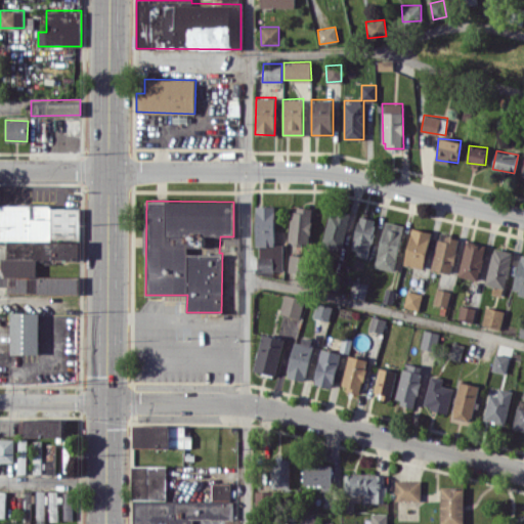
[(80,207),(0,205),(0,239),(6,241),(6,258),(1,258),(0,275),(0,285),(6,286),(6,292),(78,294),(78,276),(36,275),(36,258),(79,259),(80,238),(79,238),(80,207)]
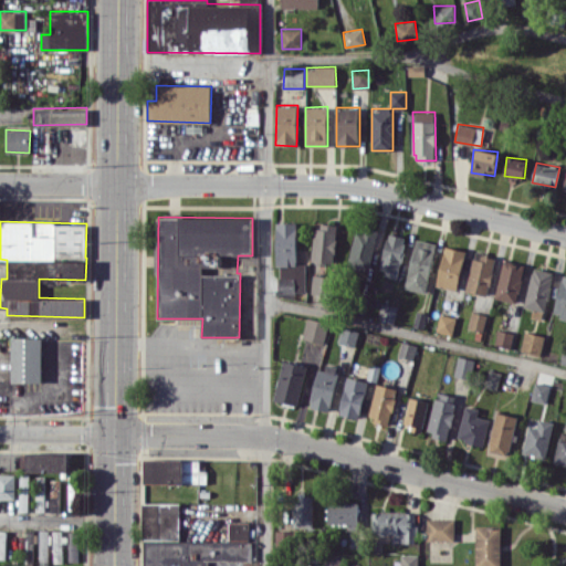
[(296,222),(276,222),(278,293),(305,292),(305,264),(297,264),(296,222)]
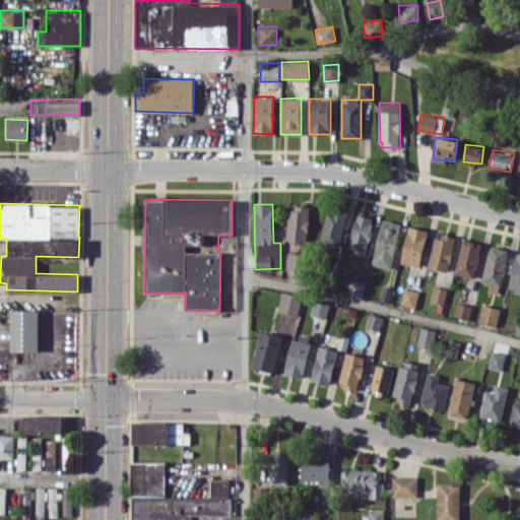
[(309,242),(310,205),(288,204),(286,241),(309,242)]
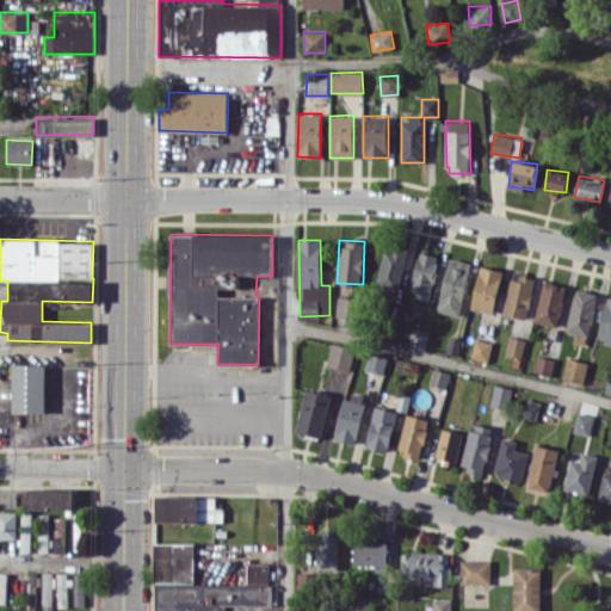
[(399,290),(408,250),(386,244),(376,284),(399,290)]
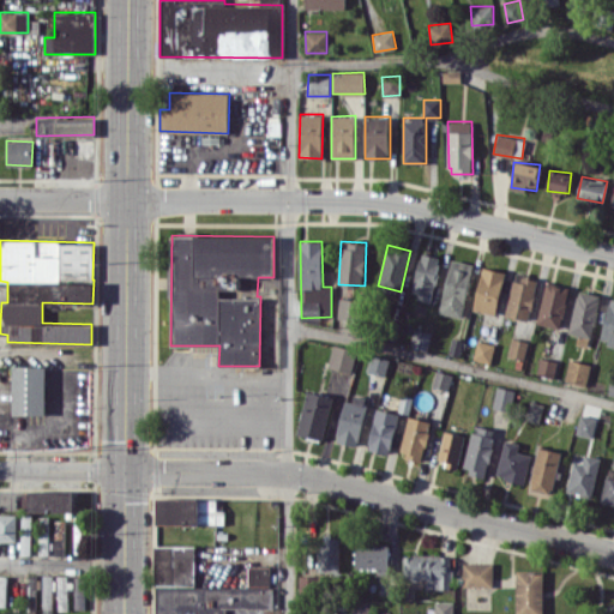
[(440,257),(420,253),(411,295),(432,300),(440,257)]
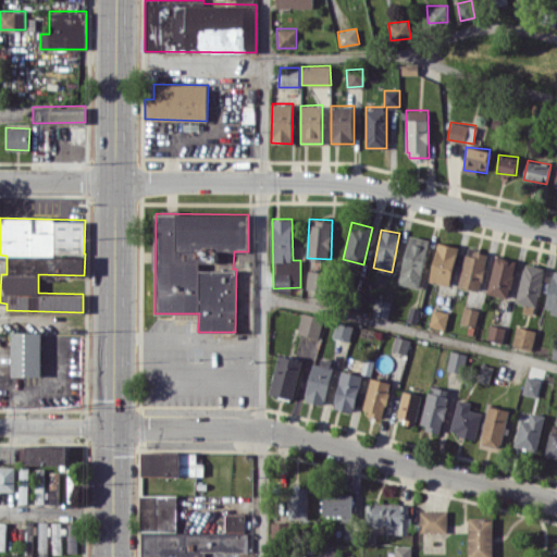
[(430,239),(409,235),(398,284),(419,288),(430,239)]
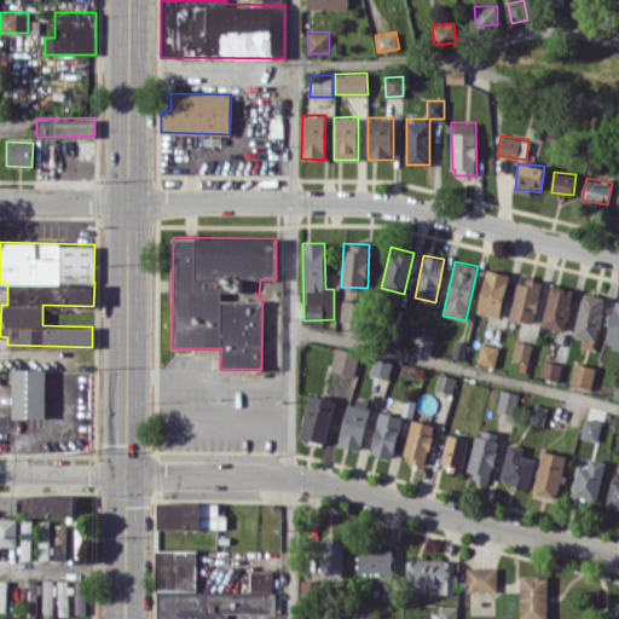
[(510,275),(487,268),(476,312),(499,317),(510,275)]
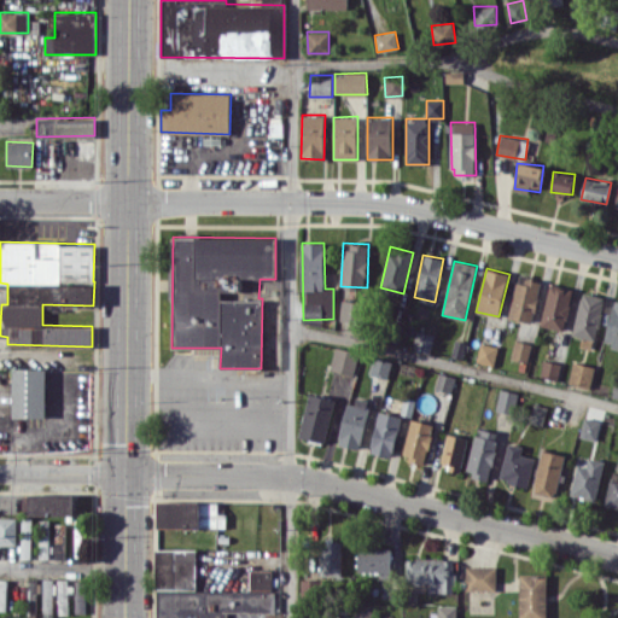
[(531,322),(541,280),(518,275),(508,318),(531,322)]
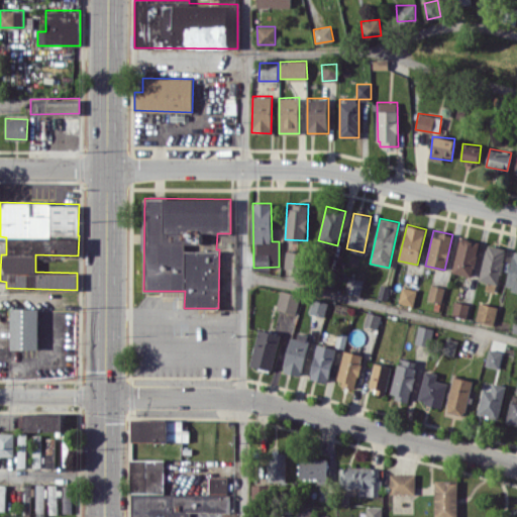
[(453,273),(474,276),(478,240),(458,237),(453,273)]
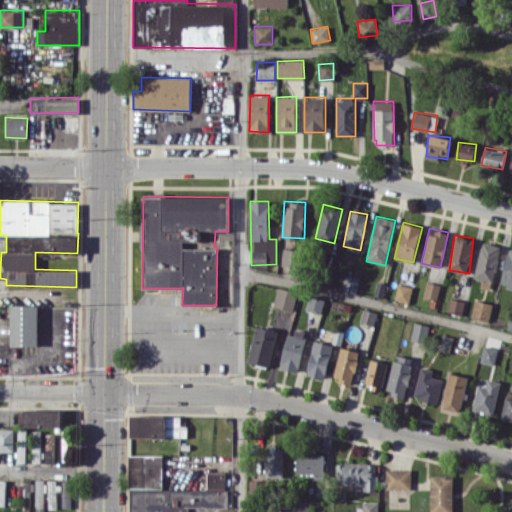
[(501,246),(482,242),(474,277),(482,279),(480,287),(491,289),(501,246)]
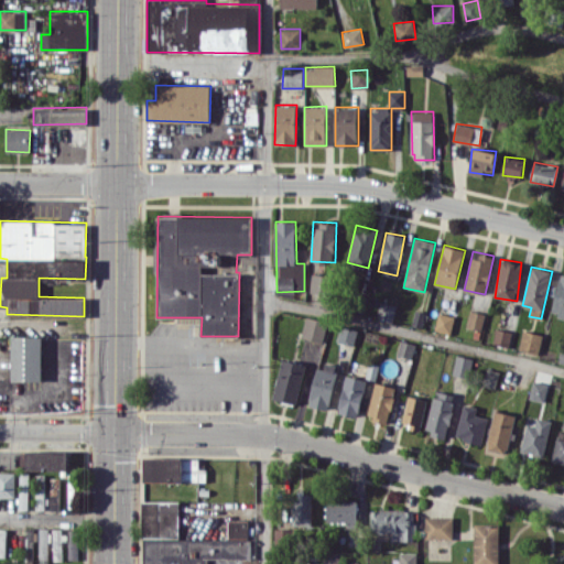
[(552,314),(563,316),(563,274),(560,273),(552,314)]
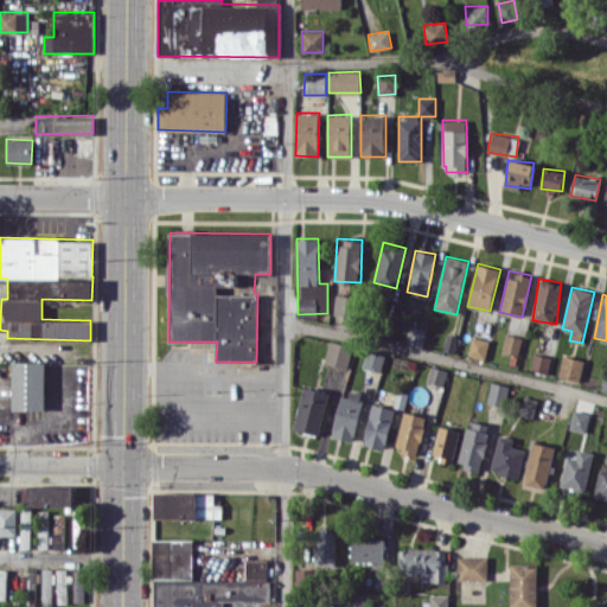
[(355,295),(334,295),(334,315),(353,315),(355,295)]
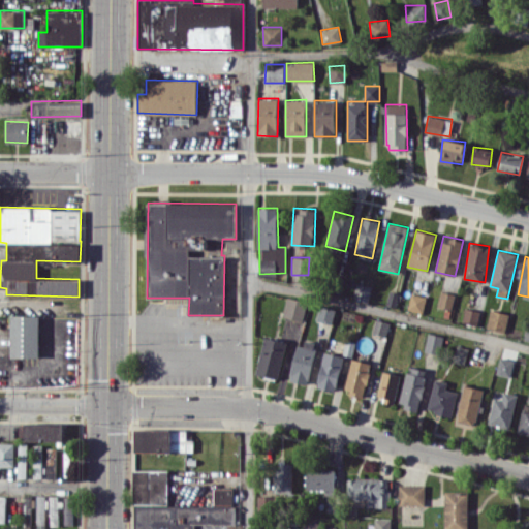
[(437,307),(452,310),(455,293),(441,290),(437,307)]
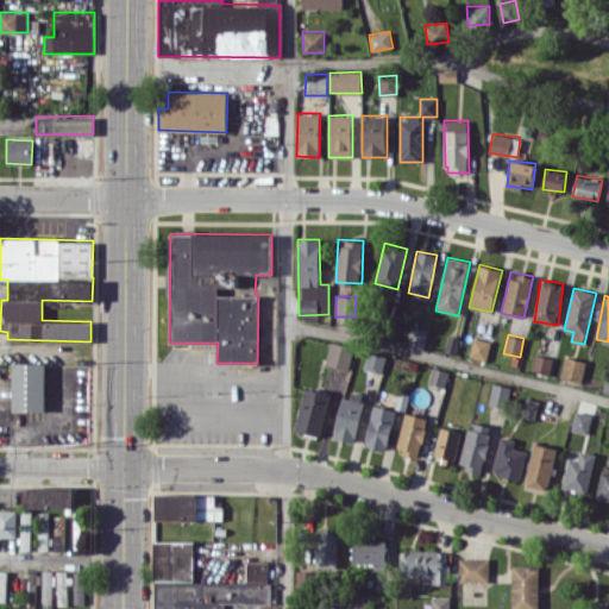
[(470,357),(488,359),(490,340),(472,338),(470,357)]
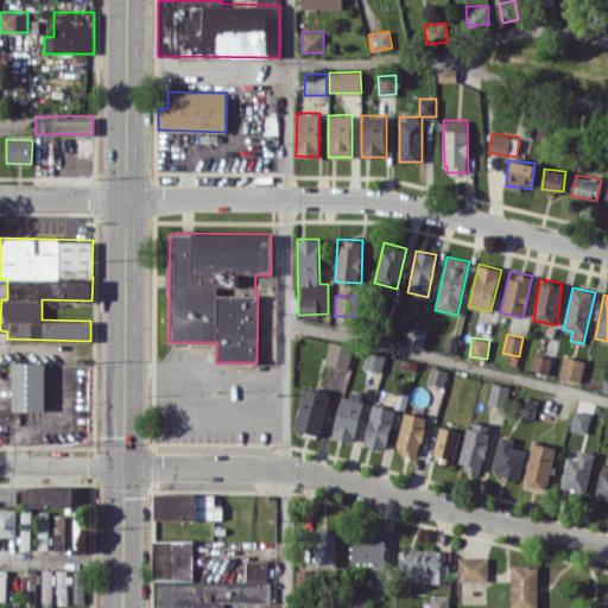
[(353,346),(330,341),(325,363),(348,368),(353,346)]
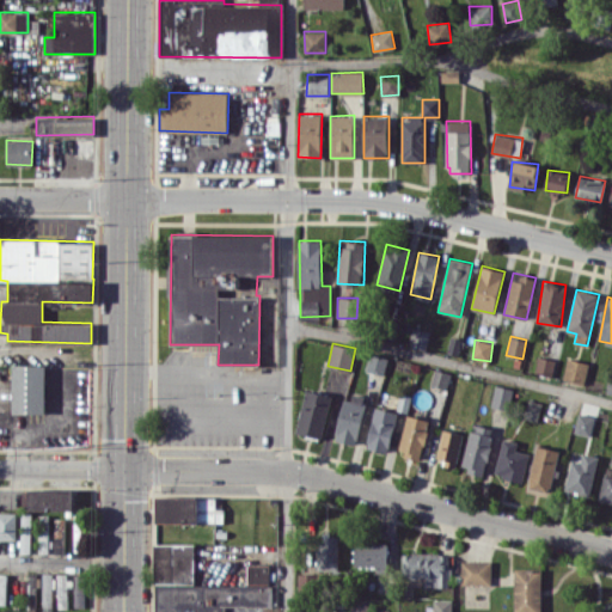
[(387,357),(369,354),(366,369),(384,374),(387,357)]
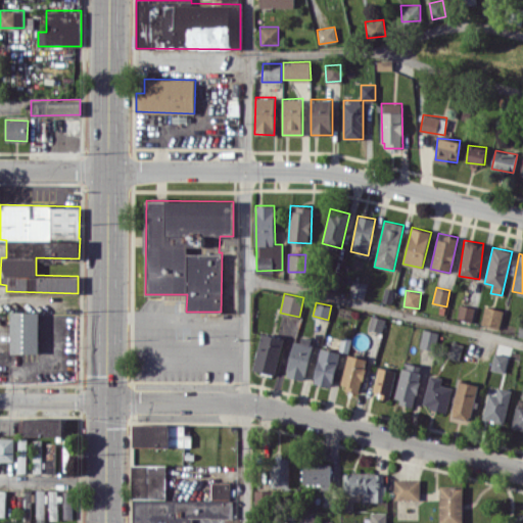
[(457,318),(471,322),(475,307),(460,304),(457,318)]
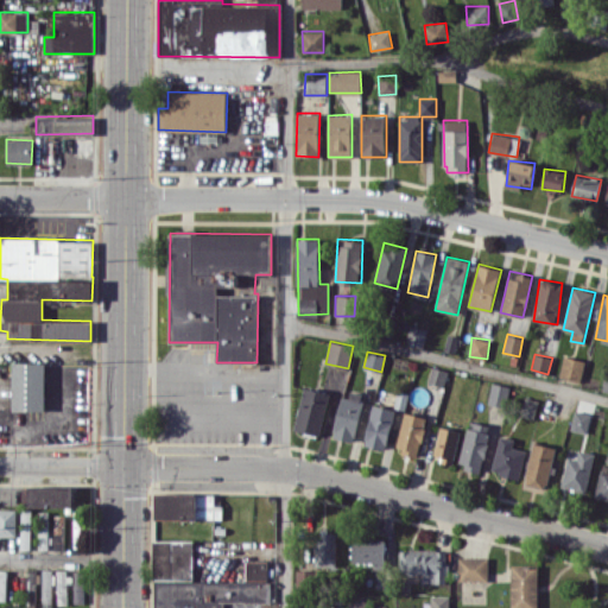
[(586,360),(563,356),(559,377),(581,381),(586,360)]
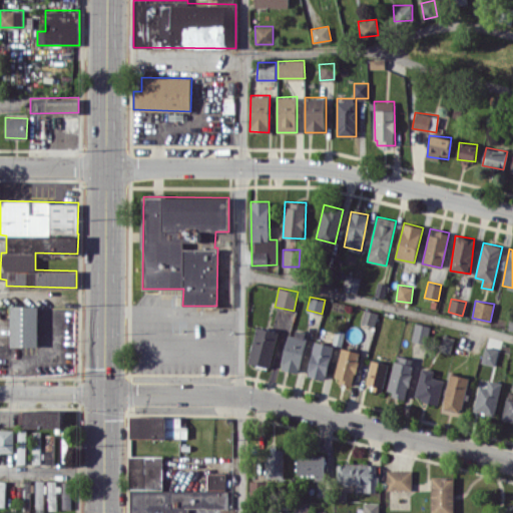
[(37,347),(38,306),(11,306),(10,346),(37,347)]
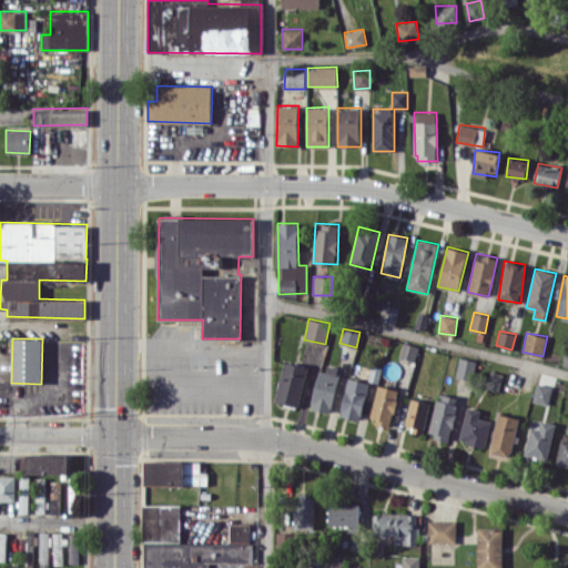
[(399,356),(415,361),(418,346),(404,342),(399,356)]
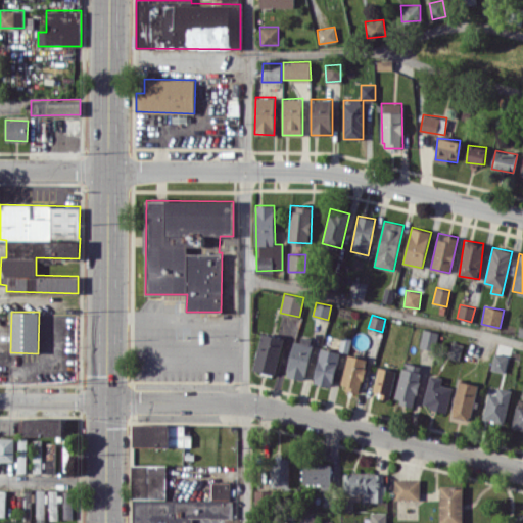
[(420,347),(435,349),(438,331),(423,329),(420,347)]
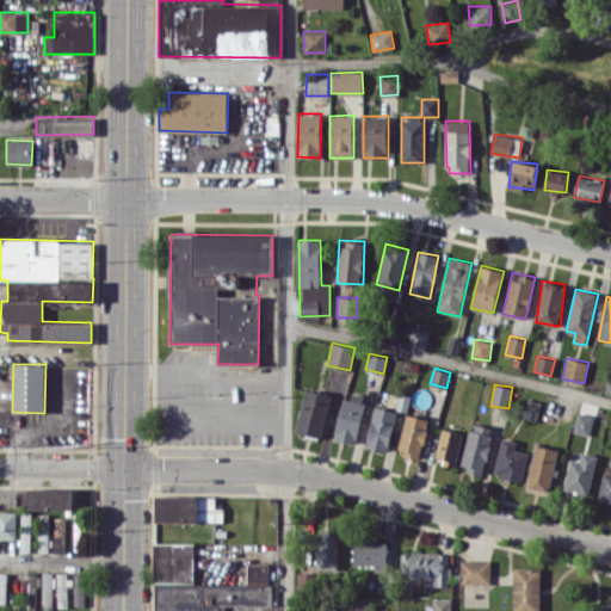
[(331,394),(306,388),(295,431),(321,437),(331,394)]
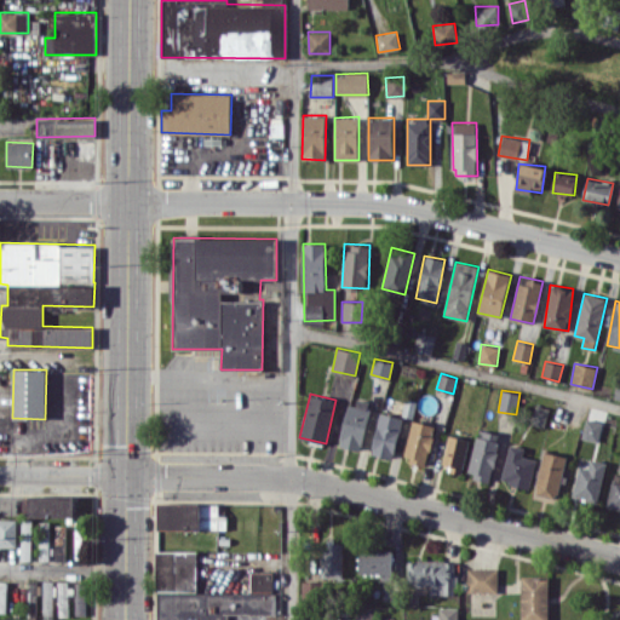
[(362,451),(371,401),(350,397),(342,446),(362,451)]
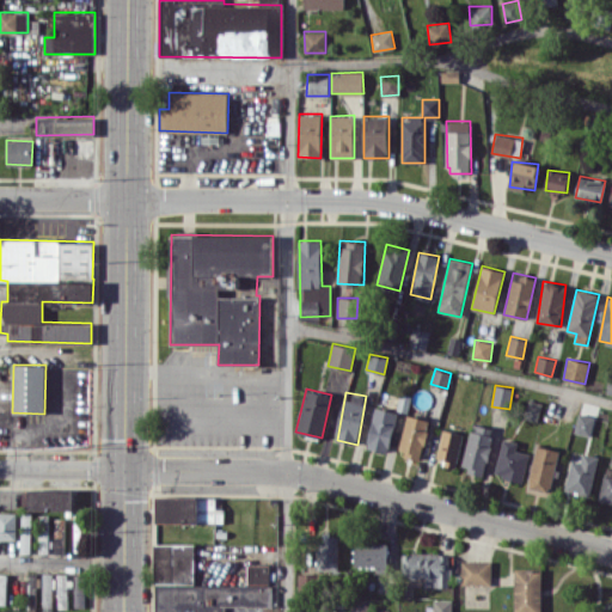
[(543,403),(528,399),(524,417),(537,421),(543,403)]
